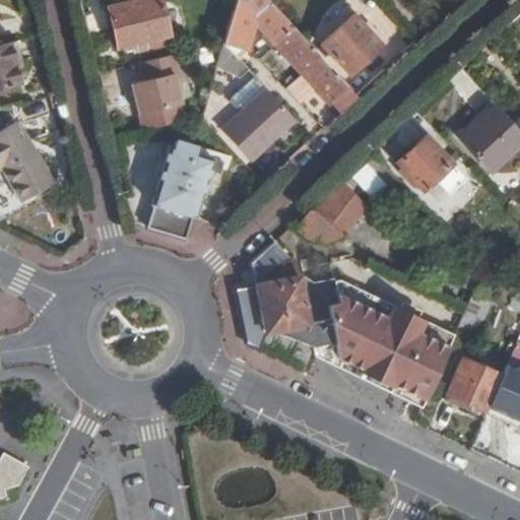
[(160,0),(136,0),(108,7),(117,48),(169,36),(160,0)]
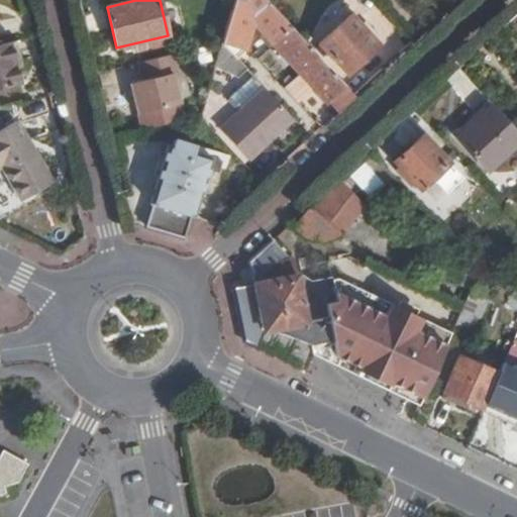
[(338,111),(354,96),(266,0),(233,0),(221,41),(241,64),(245,48),(252,21),(326,101),(328,100),(338,111)]
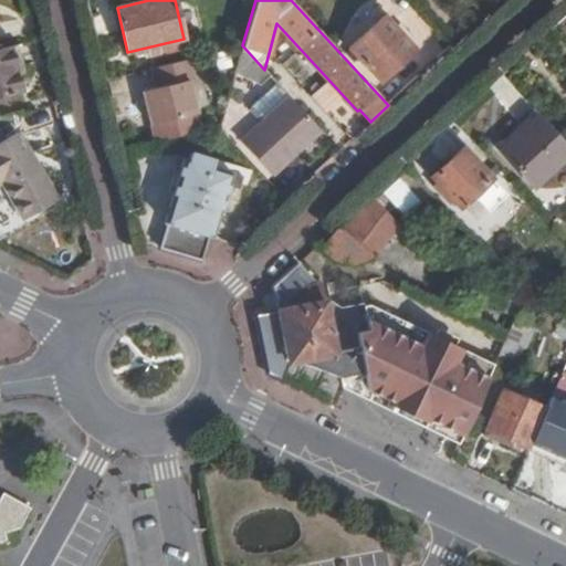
[(416,50),(384,16),(349,46),(381,81),(416,50)]
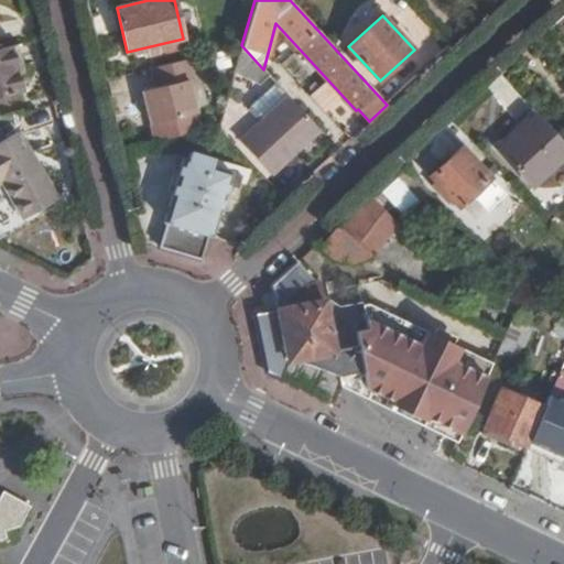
[(0,49),(0,97),(23,91),(12,46),(0,49)]
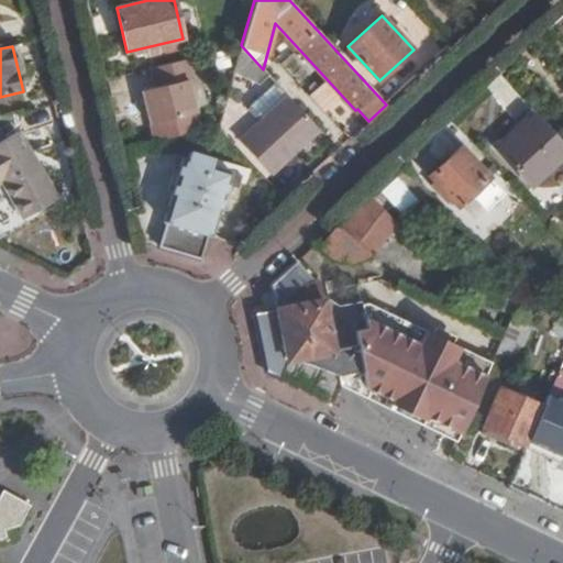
[(189,58),(148,67),(154,87),(141,90),(150,123),(195,112),(188,80),(194,78),(189,58)]
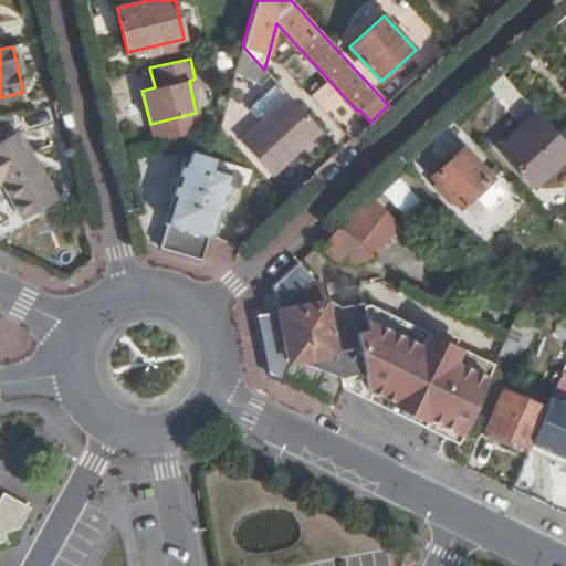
[(289,96),(276,83),(251,106),(263,119),(289,96)]
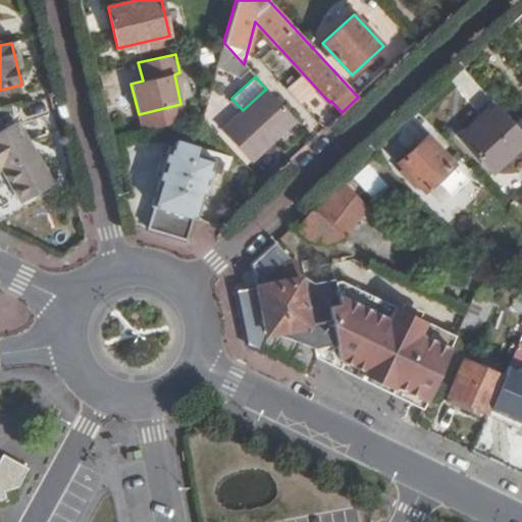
[(251,162),(271,144),(296,120),(266,89),(243,110),(221,131),(251,162)]
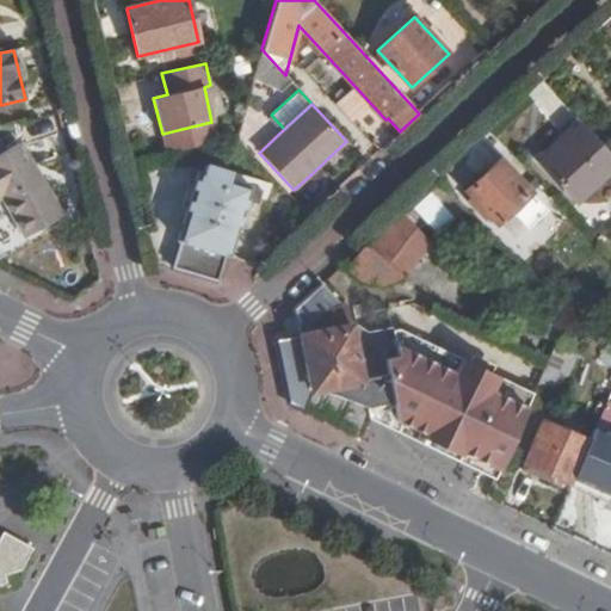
[(610,171),(610,155),(581,123),(537,164),(574,204),(610,171)]
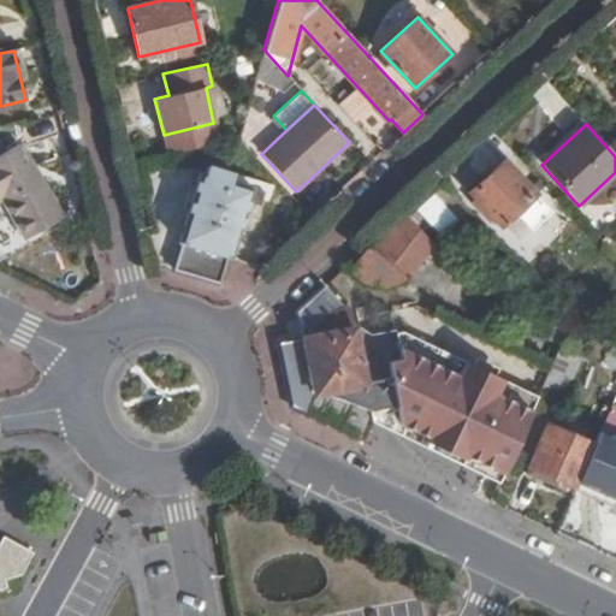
[(25,237),(63,215),(19,142),(0,153),(0,199),(3,199),(25,237)]
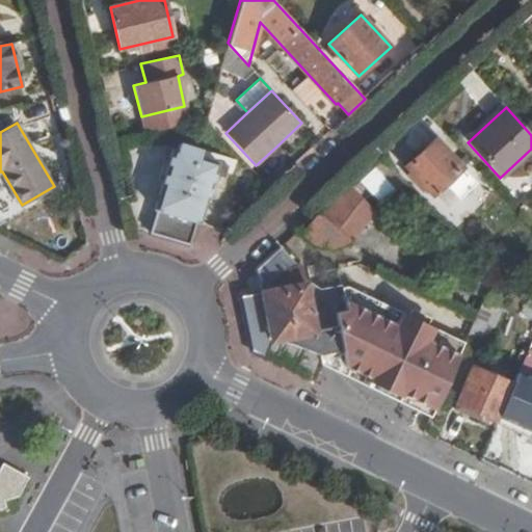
[(281,152),(307,127),(301,123),(276,147),(281,152)]
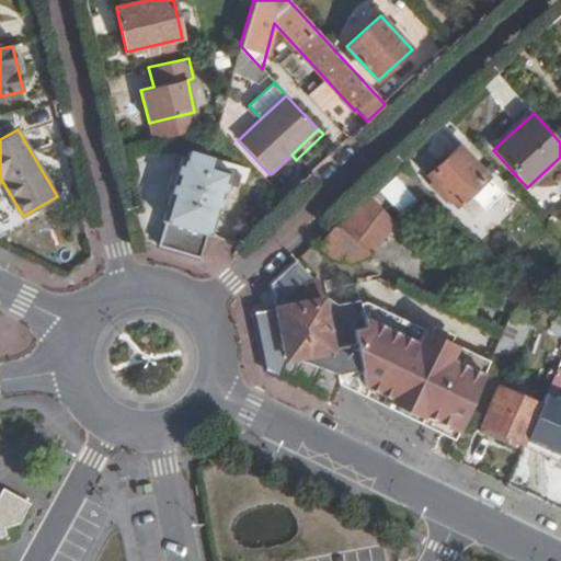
[(488,176),(459,145),(425,175),(456,208),(469,195),(482,208),(499,194),(485,180),(488,176)]
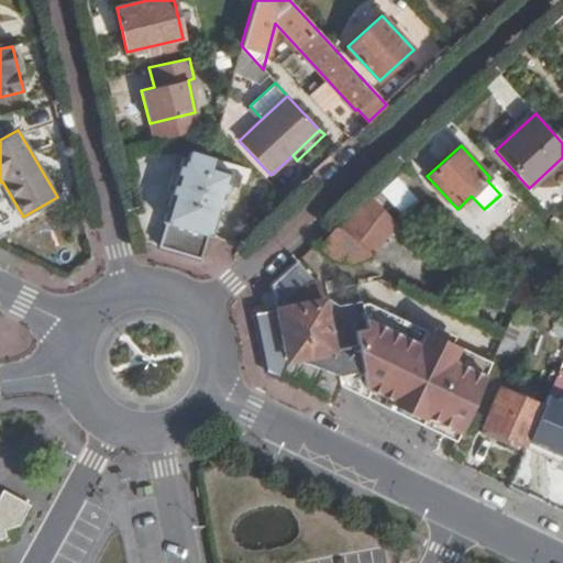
[(213,157),(189,150),(168,219),(170,221),(162,246),(179,253),(199,258),(208,231),(209,232),(223,186),(233,189),(238,176),(210,167),(213,157)]
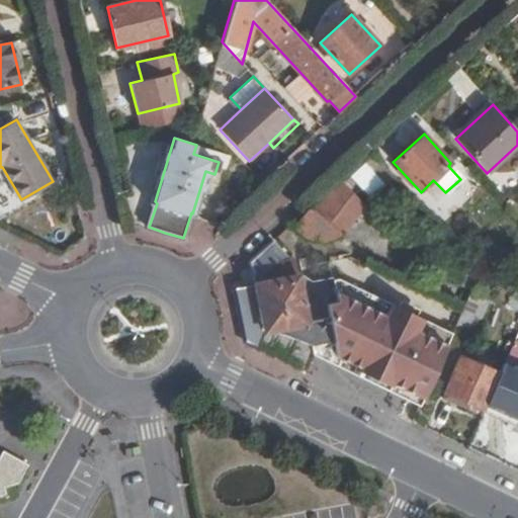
[(395,177),(374,155),(349,177),(369,200),(395,177)]
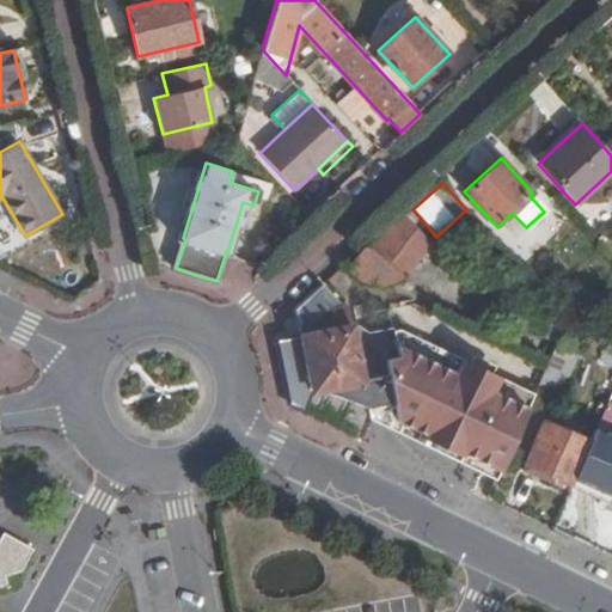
[(405,279),(430,244),(404,215),(372,251),(366,246),(346,270),(362,282),(381,287),(386,289),(405,279)]
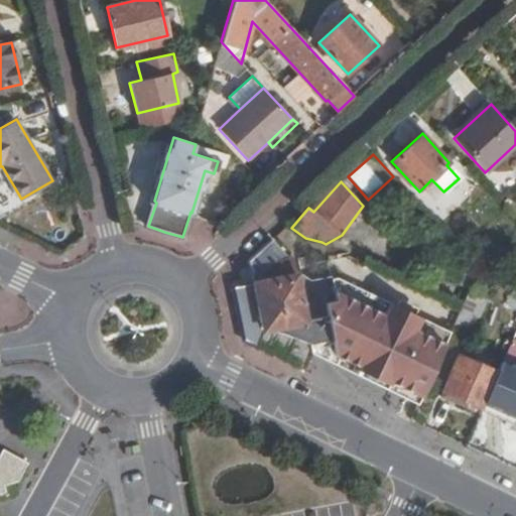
[(286,259),(270,240),(247,261),(249,270),(252,283),(262,331),(267,330),(310,346),(331,342),(330,339),(321,301),(333,299),(328,278),(308,281),(299,274),(294,276),(290,259),(286,259)]
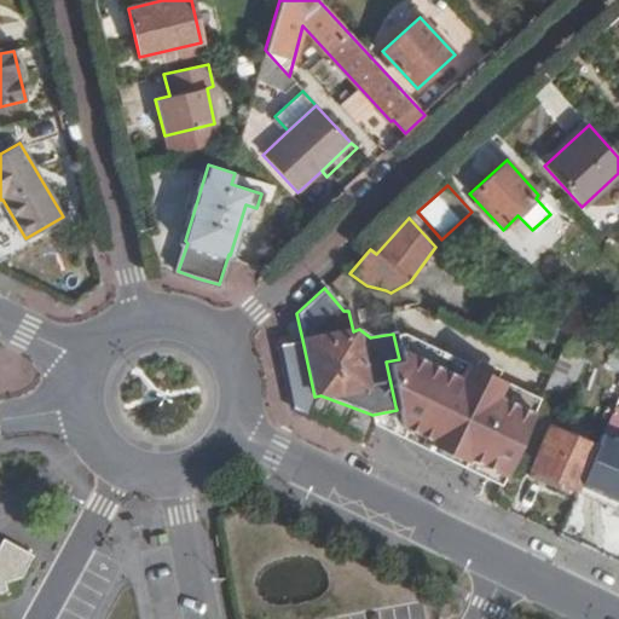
[(563,342),(572,323),(563,313),(551,340),(562,343),(563,342)]
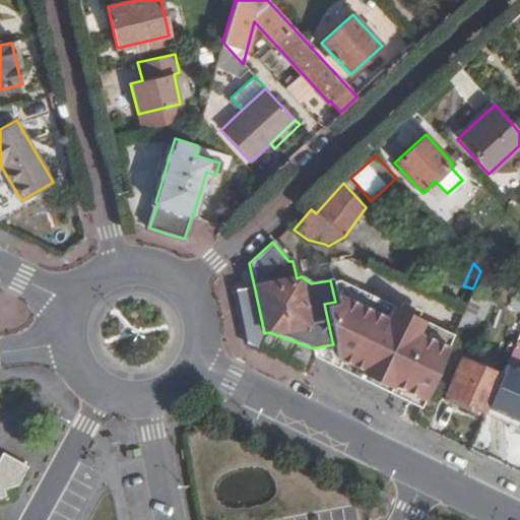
[(424,398),(452,335),(332,281),(332,279),(330,280),(335,302),(324,304),(332,341),(333,344),(336,359),(424,398)]
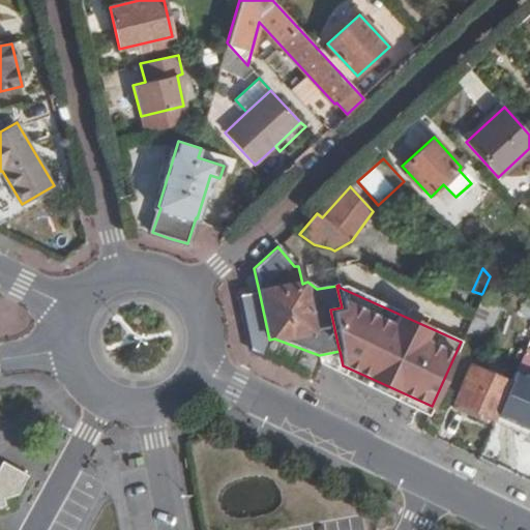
[(249,349),(262,356),(269,340),(259,291),(239,294),(244,322),(249,349)]
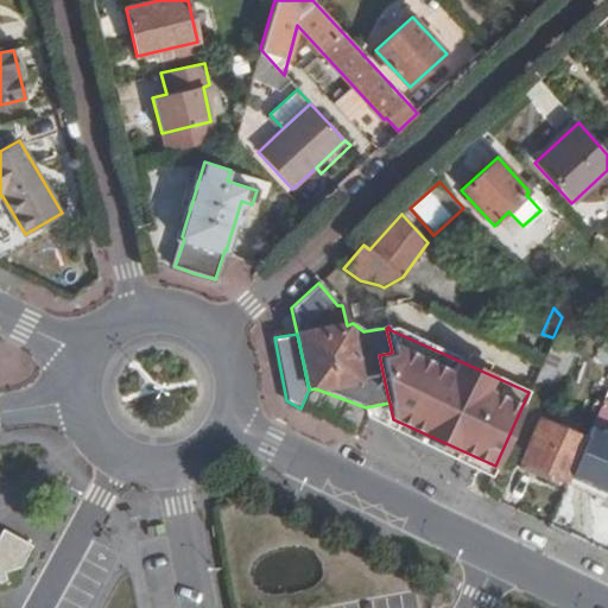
[(576,347),(553,336),(552,337),(543,361),(530,388),(552,399),(576,347)]
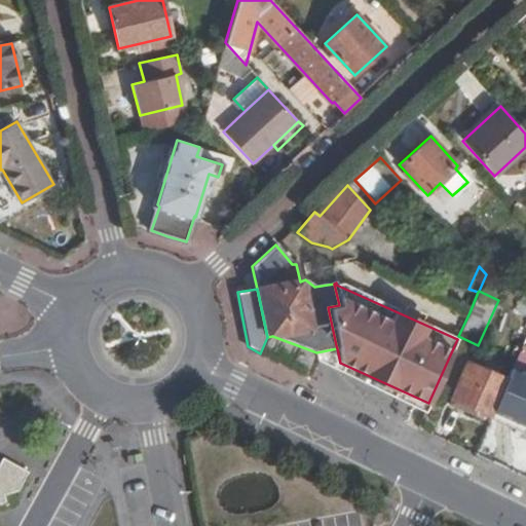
[(332,365),(338,368),(340,363),(337,348),(316,352),(317,359),(332,365)]
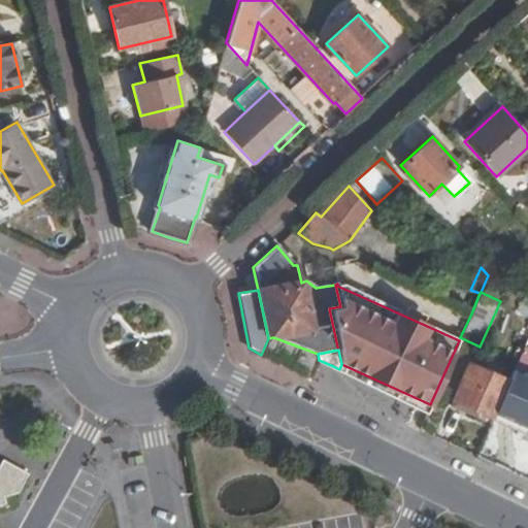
[(390,394),(427,410),(430,404),(341,364),(339,369),(390,394)]
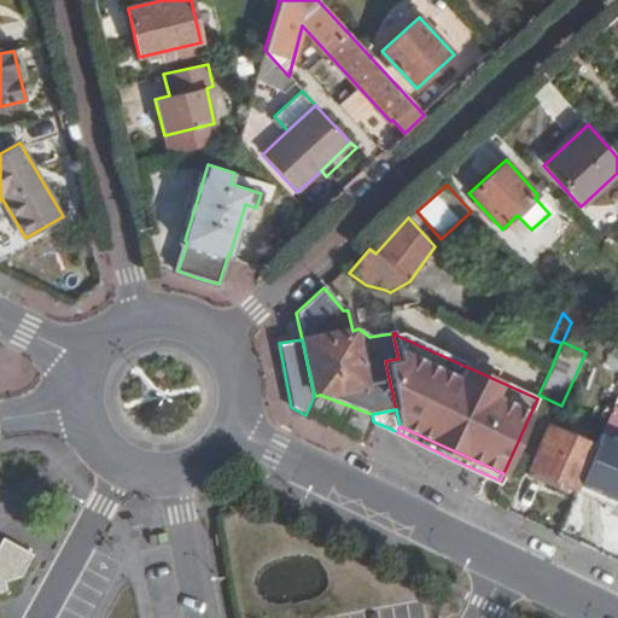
[(554,481),(576,489),(578,484),(594,447),(549,426),(530,468),(554,481)]
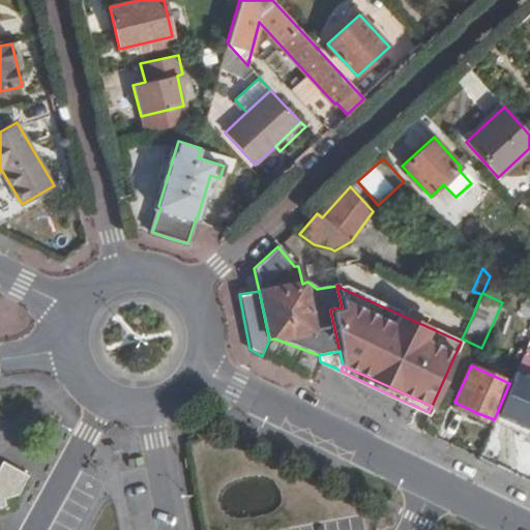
[(529,377),(514,371),(509,383),(496,415),(529,430),(529,377)]
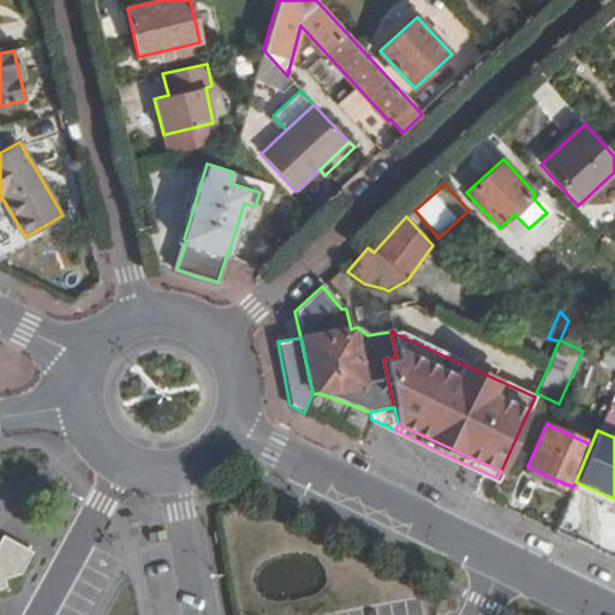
[(548,484),(551,478),(527,466),(524,473),(548,484)]
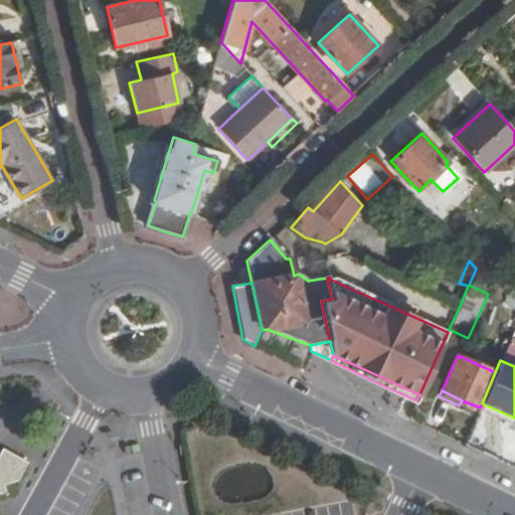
[(514,417),(482,403),(480,407),(514,423),(514,417)]
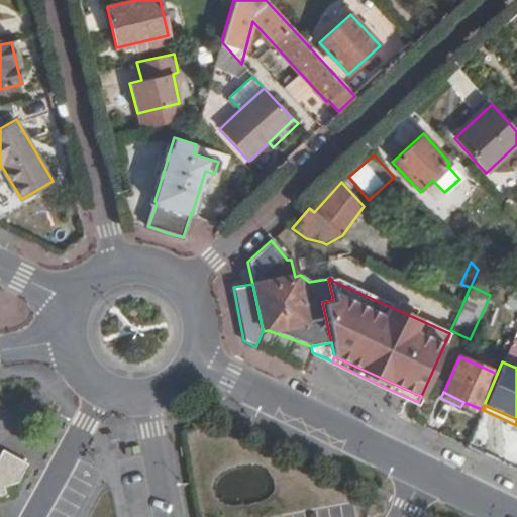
[(27,466),(2,451),(0,454),(0,496),(5,496),(3,488),(17,483),(27,466)]
